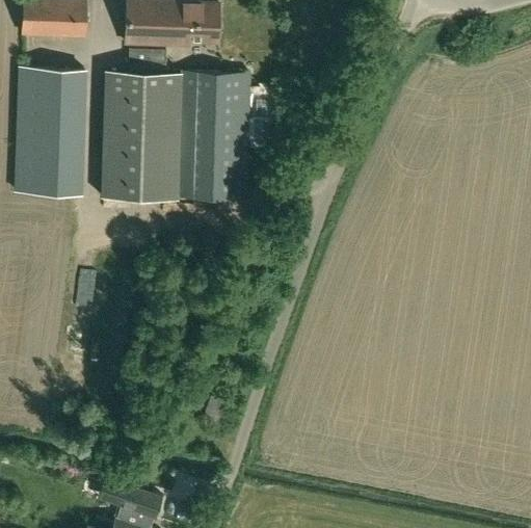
[(73,0),(23,0),(22,38),(86,41),(87,0),(73,0)]
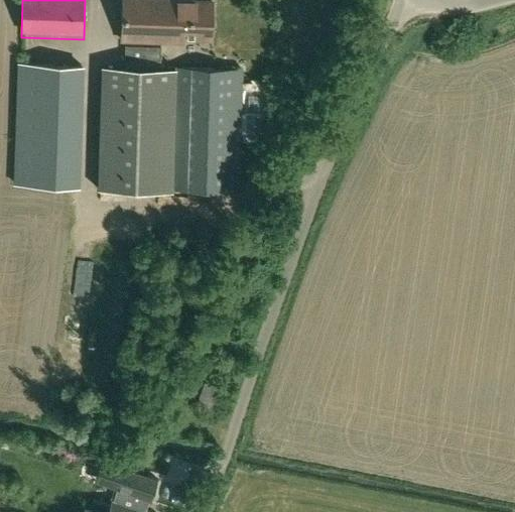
[(185,0),(184,0),(123,0),(122,44),(183,45),(184,42),(211,43),(213,5),(185,4),(185,0)]
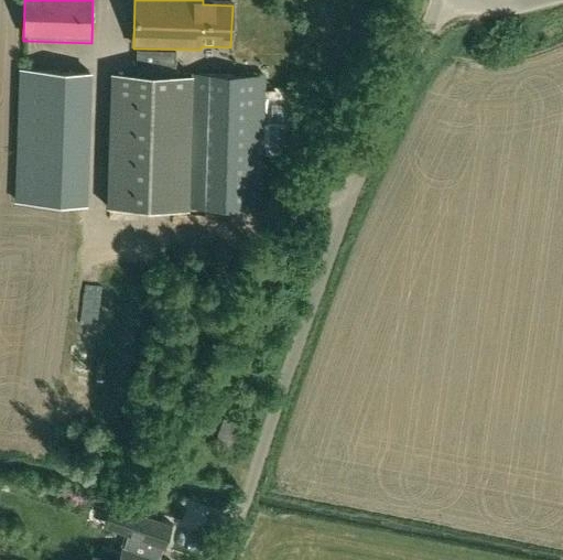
[(137,71),(176,72),(176,55),(138,54),(137,71)]
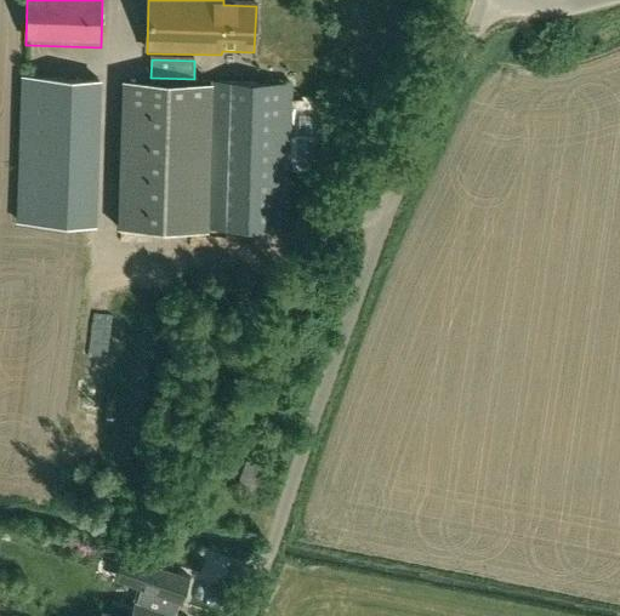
[(101,127),(102,84),(22,80),(21,125),(101,127)]
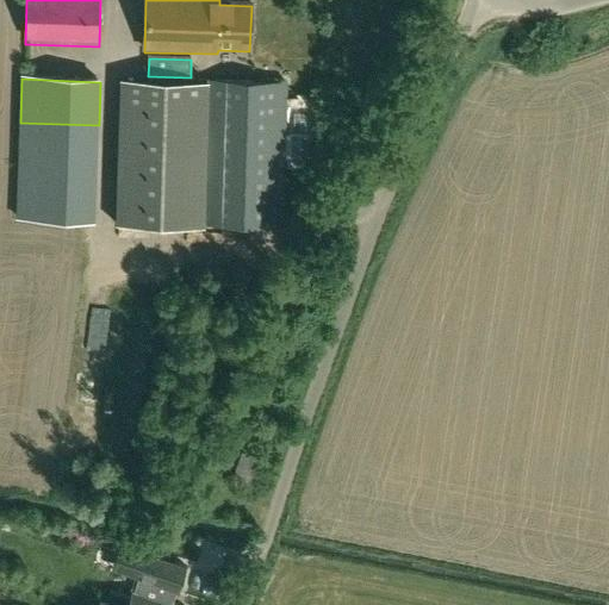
[(204,229),(207,86),(122,83),(117,226),(204,229)]
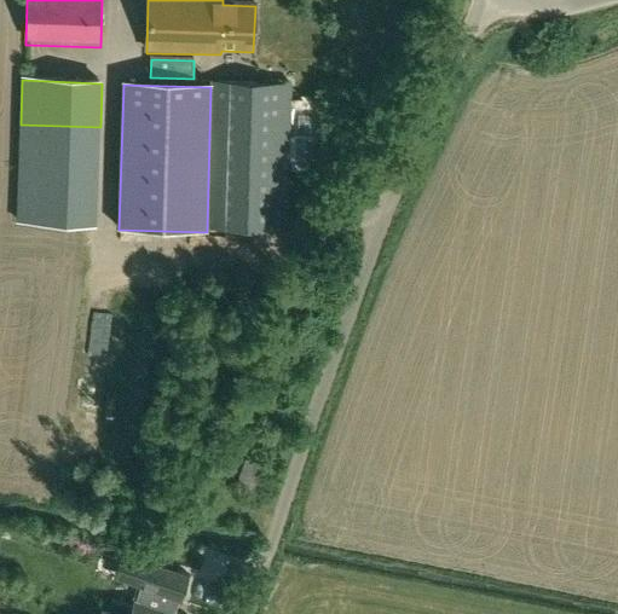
[(287,235),(292,88),(211,86),(211,87),(207,232),(287,235)]
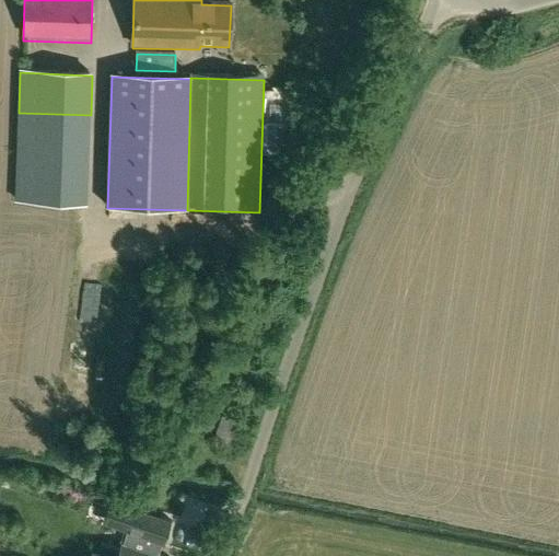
[(236,451),(244,426),(222,420),(214,444),(236,451)]
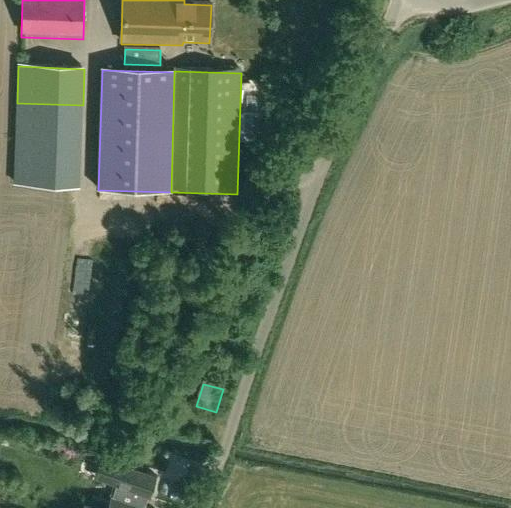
[(109,450),(106,458),(136,468),(140,454),(109,450)]
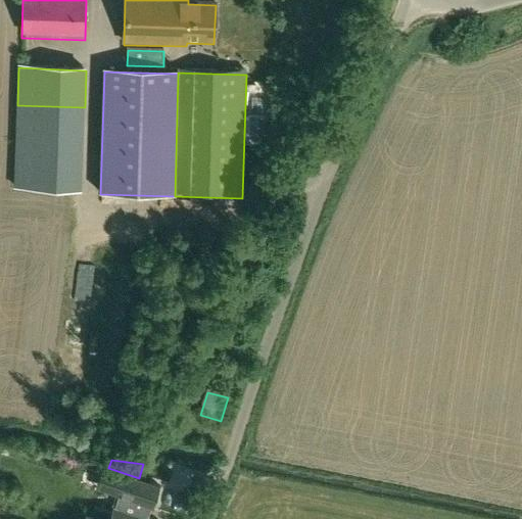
[(121,499),(113,518),(148,518),(151,510),(121,499)]
